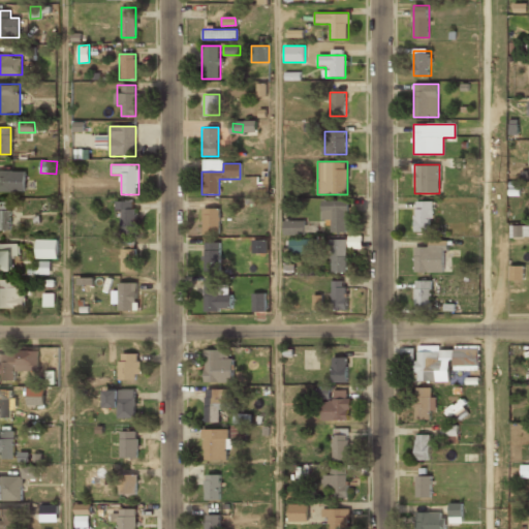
[(0,191),(25,191),(25,170),(0,170),(0,191)]
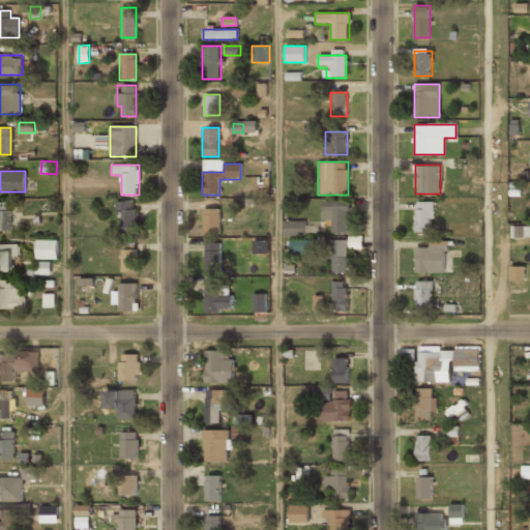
[(415,231),(433,231),(433,200),(415,200),(415,231)]
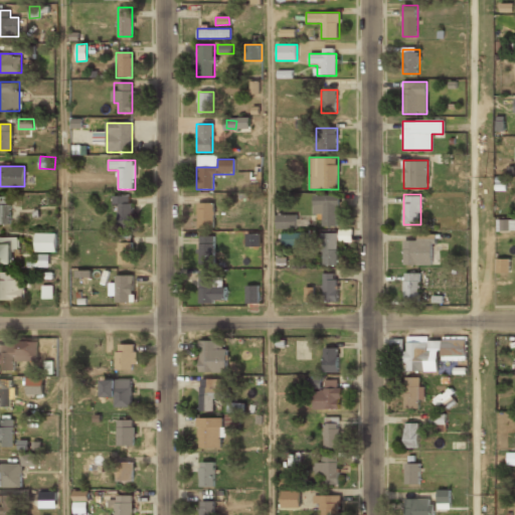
[(132,223),(132,195),(113,195),(113,212),(118,212),(118,223),(132,223)]
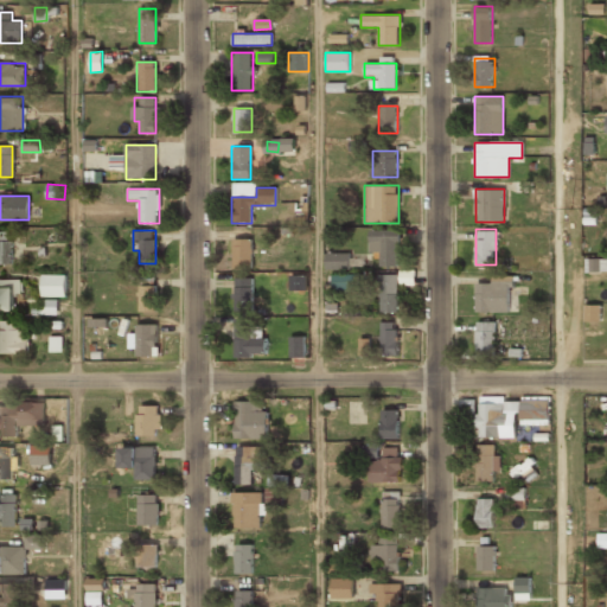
[(369,253),(379,253),(379,268),(398,268),(398,230),(369,230),(369,253)]
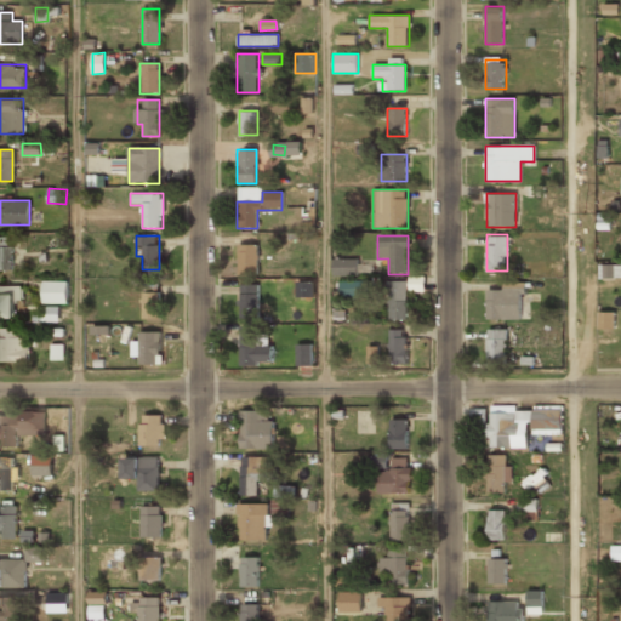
[(0,272),(11,272),(11,237),(0,237),(0,272)]
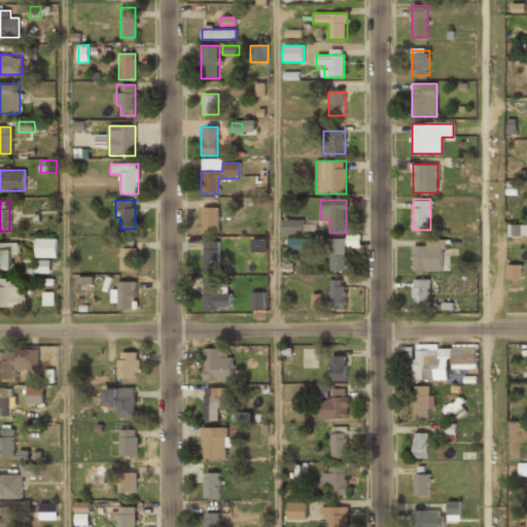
[(219,207),(203,207),(203,232),(219,232),(219,207)]
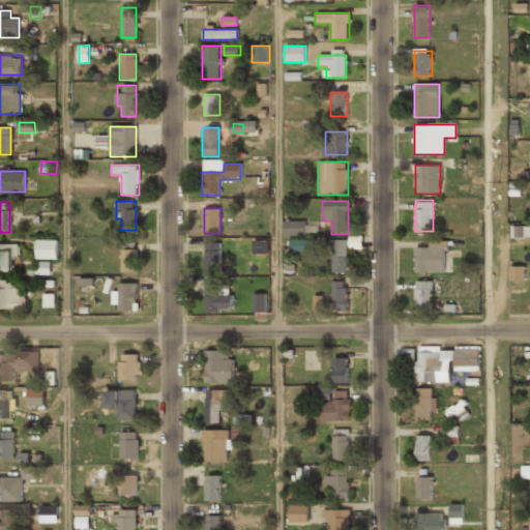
[(303,222),(286,222),(286,234),(303,234),(303,222)]
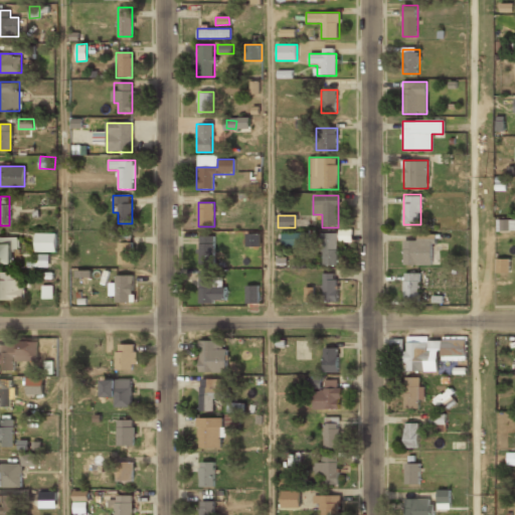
[(514,218),(496,219),(497,230),(514,229),(514,218)]
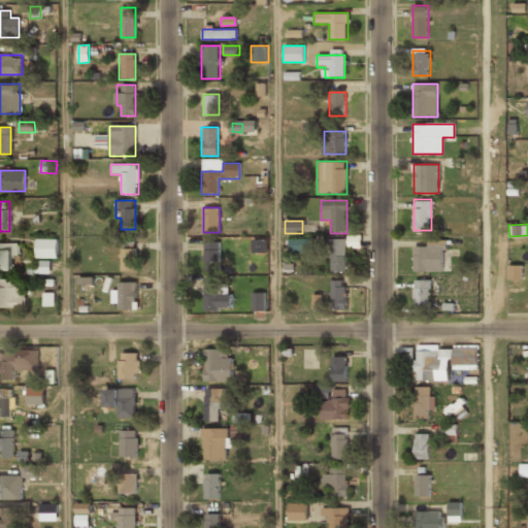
[(57,239),(35,239),(35,258),(57,258),(57,239)]
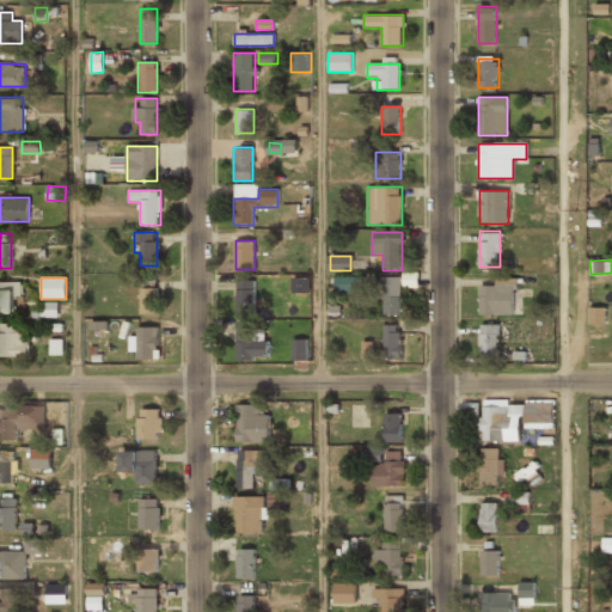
[(401,277),(383,277),(383,316),(401,316),(401,277)]
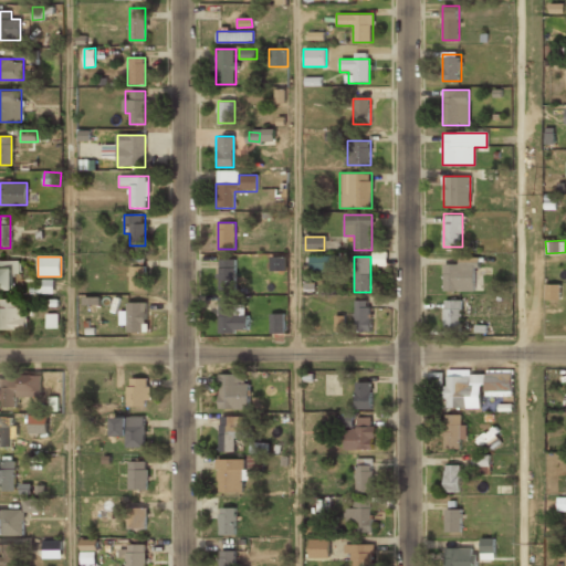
[(444,257),(444,291),(479,291),(479,257),(444,257)]
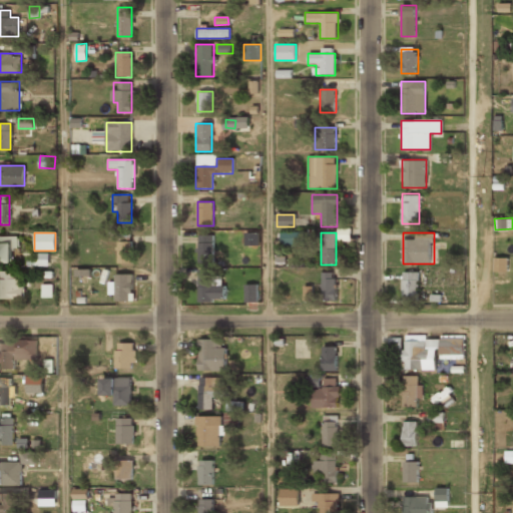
[(213,262),(213,233),(198,233),(198,262),(213,262)]
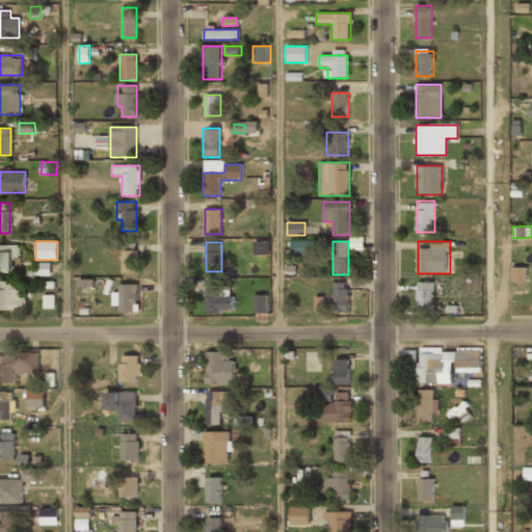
[(0,245),(0,273),(15,273),(15,245),(0,245)]
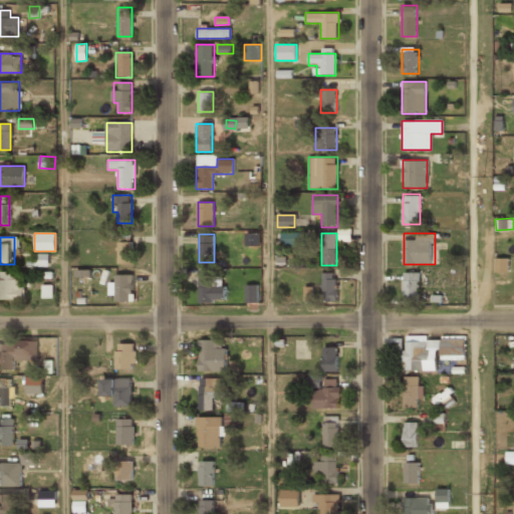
[(132,263),(132,241),(117,241),(117,263),(132,263)]
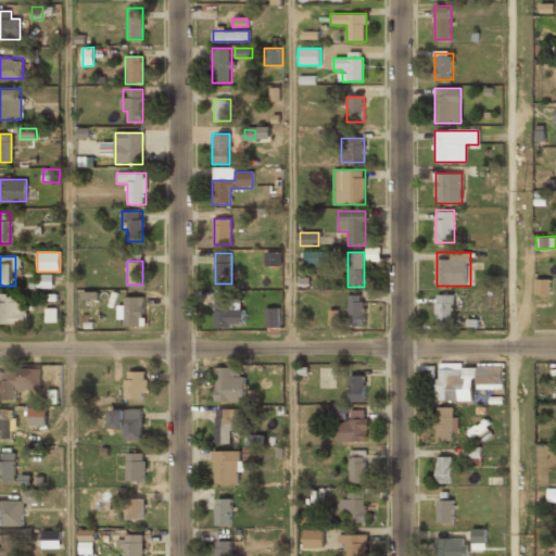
[(36,277),(36,288),(52,288),(52,277),(36,277)]
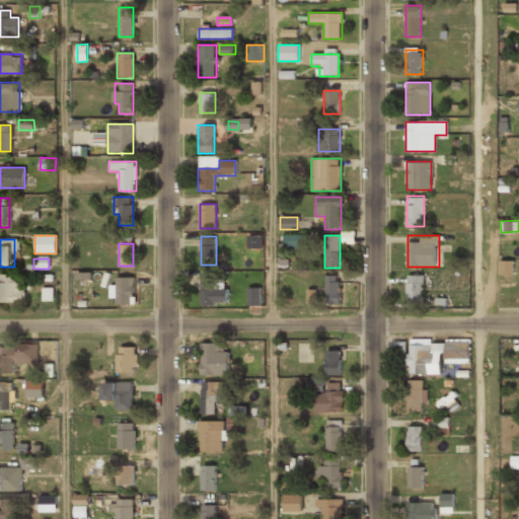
[(512,274),(512,262),(501,262),(501,274),(512,274)]
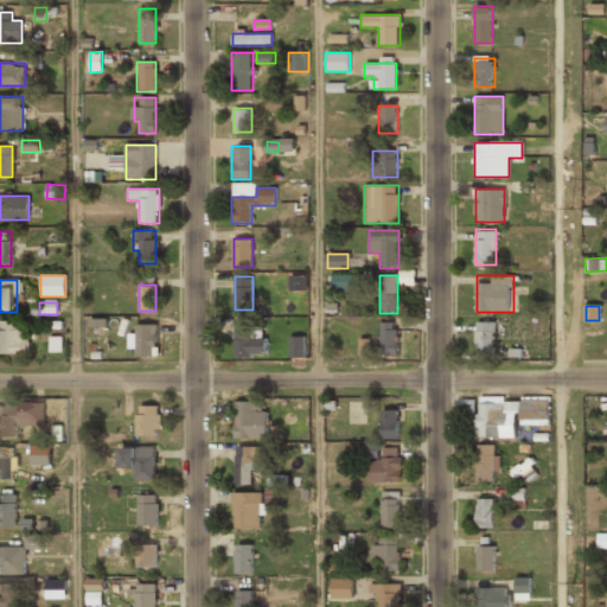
[(0,353),(27,353),(27,331),(16,331),(16,321),(0,321),(0,353)]
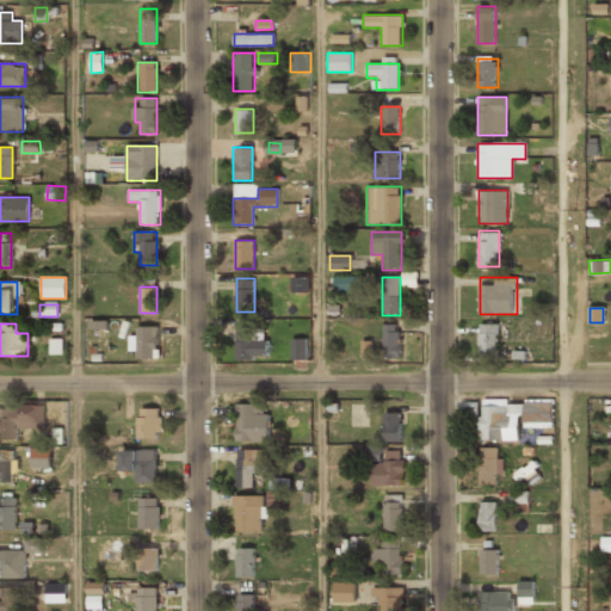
[(238,358),(267,358),(267,337),(254,337),(254,323),(238,323),(238,358)]
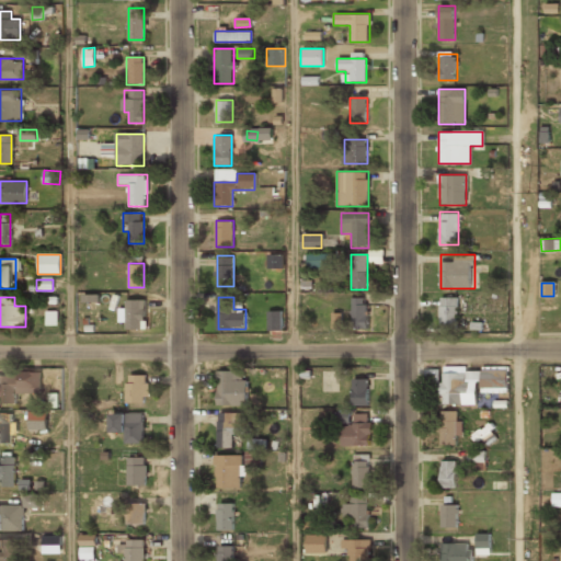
[(439,297),(439,325),(456,325),(456,297),(439,297)]
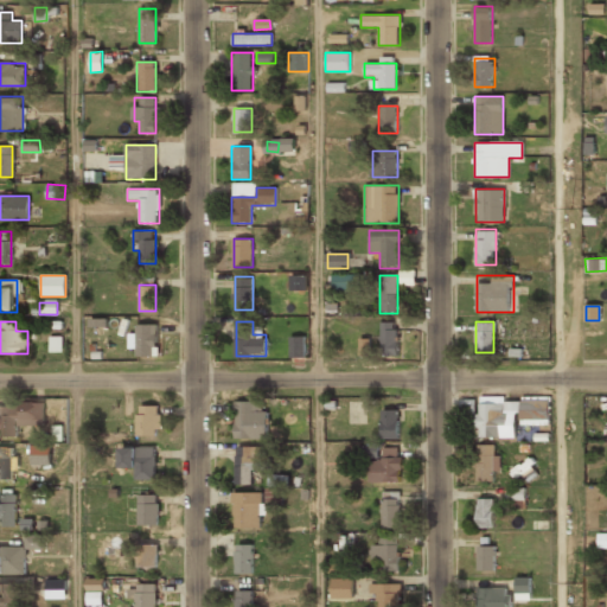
[(158,323),(135,323),(135,331),(132,331),(132,356),(158,356),(158,323)]
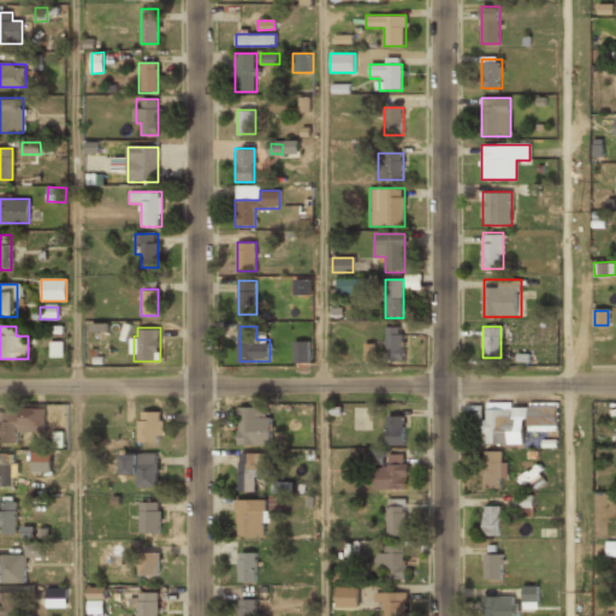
[(385,327),(385,361),(402,361),(402,327),(385,327)]
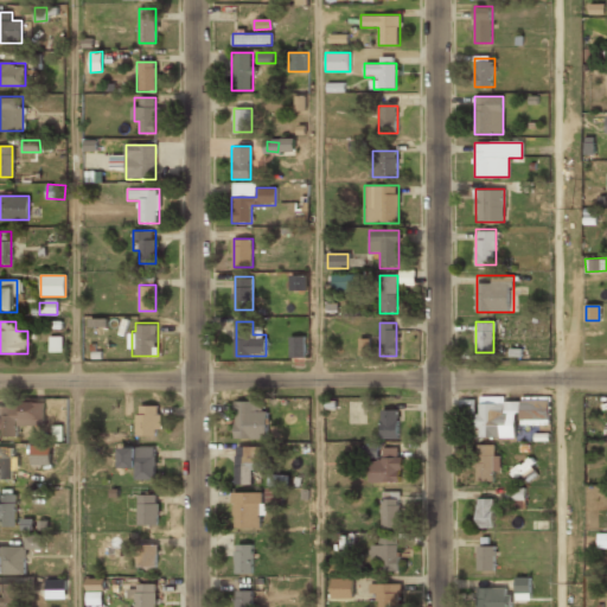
[(304,336),(288,336),(288,357),(304,357),(304,336)]
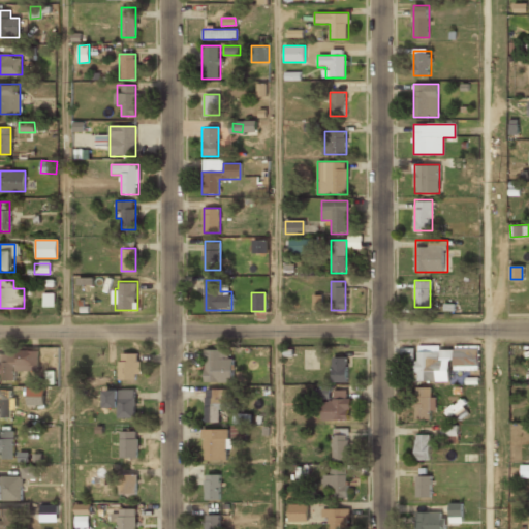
[(43,307),(55,306),(54,293),(42,294),(43,307)]
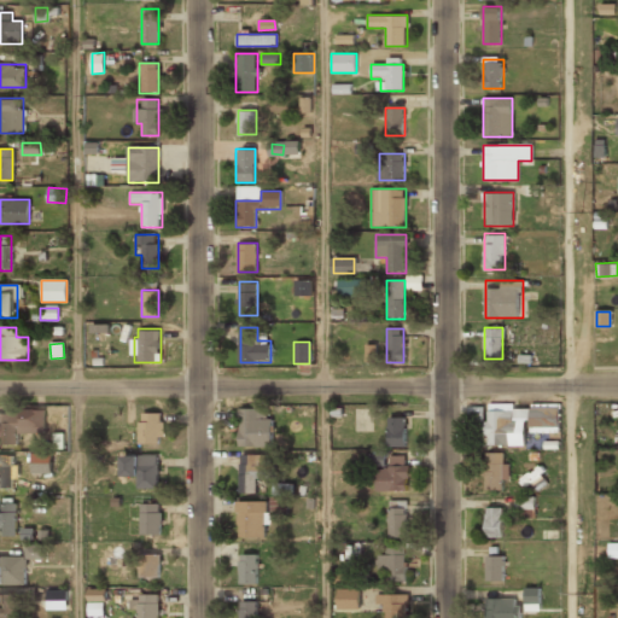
[(366,362),(377,362),(378,345),(366,344),(366,362)]
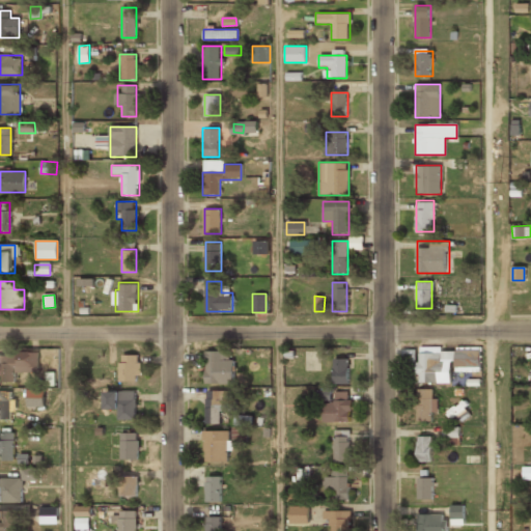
[(481,352),(418,351),(418,382),(452,383),(452,370),(481,370),(481,352)]
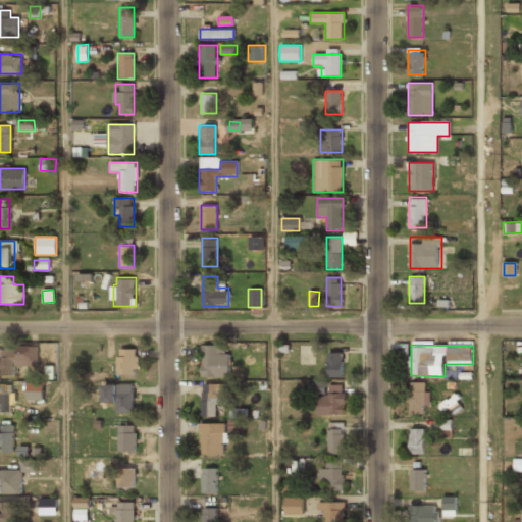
[(202,346),(202,376),(228,376),(228,346),(202,346)]
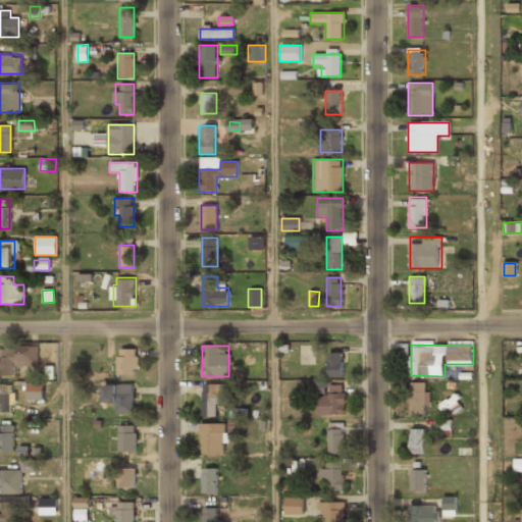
[(21,362),(21,349),(0,349),(0,375),(14,375),(14,362),(21,362)]
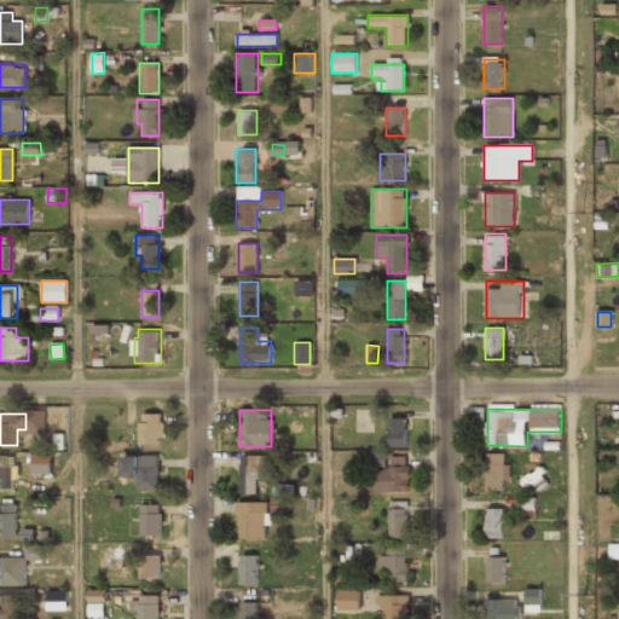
[(138,443),(163,443),(163,414),(138,414),(138,443)]
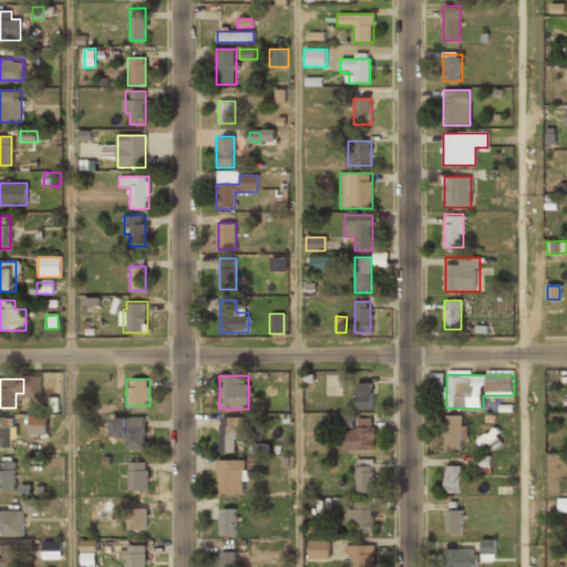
[(356,410),(372,410),(372,382),(354,382),(356,410)]
